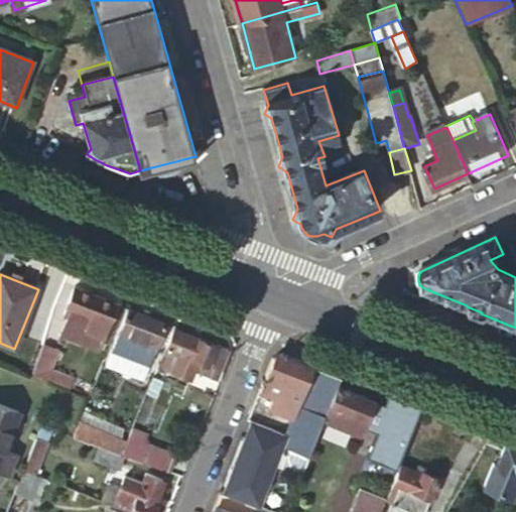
[(118,305),(76,288),(65,316),(69,318),(60,337),(74,341),(99,351),(118,305)]
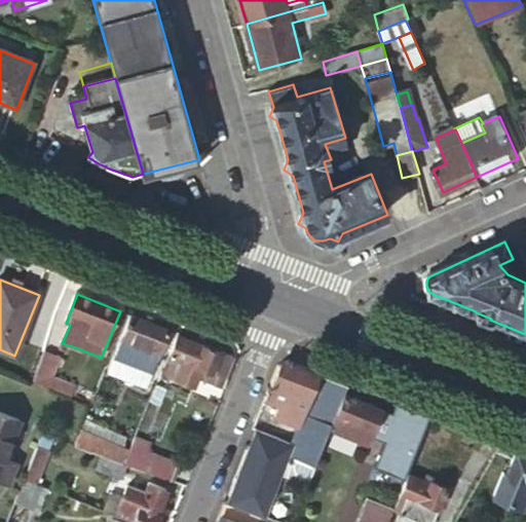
[(171,332),(133,317),(109,374),(148,388),(171,332)]
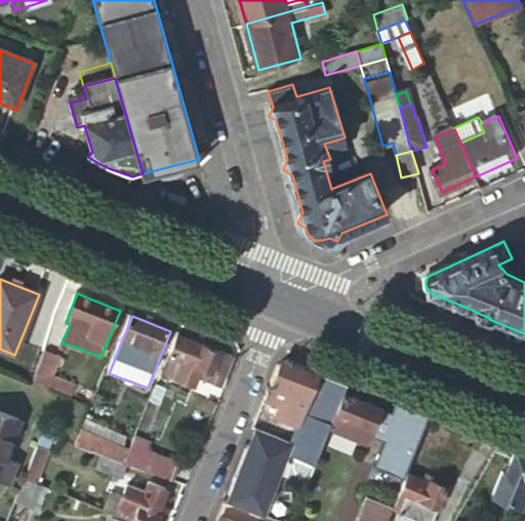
[(167,364),(165,363),(161,374),(196,388),(200,378),(216,385),(219,374),(226,375),(233,357),(219,353),(219,351),(203,344),(202,346),(178,336),(167,364)]
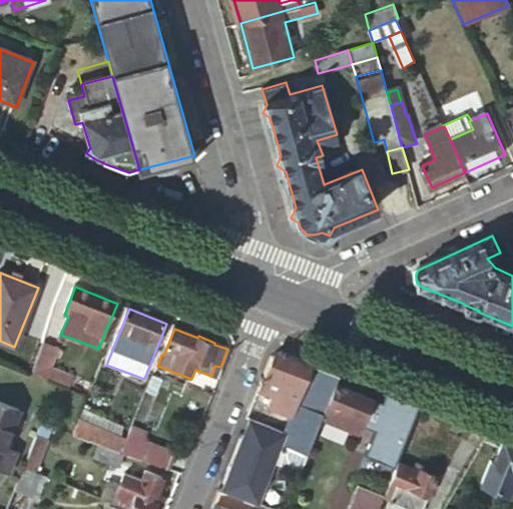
[(44,344),(36,366),(33,375),(90,397),(93,388),(49,371),(57,349),(44,344)]
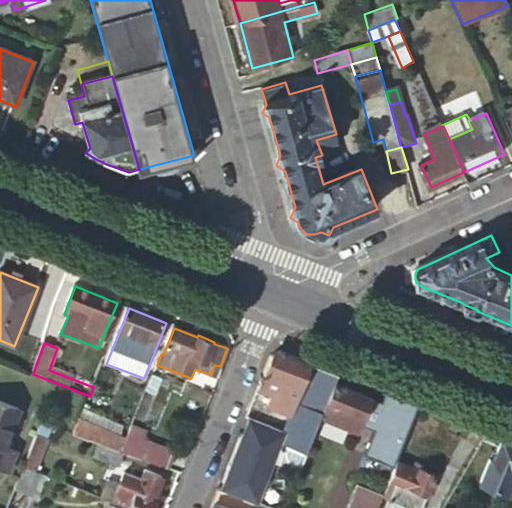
[(292,416),(285,432),(281,443),(297,449),(305,452),(308,454),(313,443),(337,383),(340,376),(282,353),(272,357),(260,389),(273,394),(268,406),(292,416)]
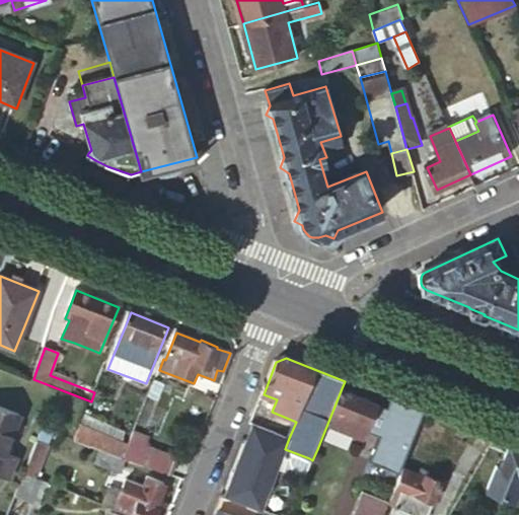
[(317,449),(331,454),(341,431),(365,441),(379,405),(342,388),(317,449)]
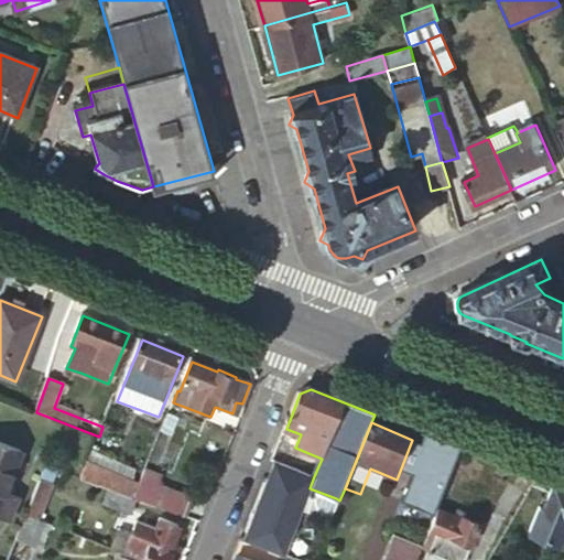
[(0,505),(4,494),(22,452),(0,442),(0,505)]
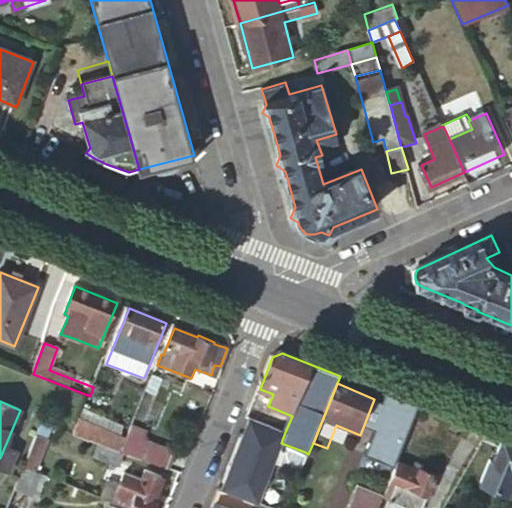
[(285,432),(252,418),(227,482),(261,496),(281,443),(285,432)]
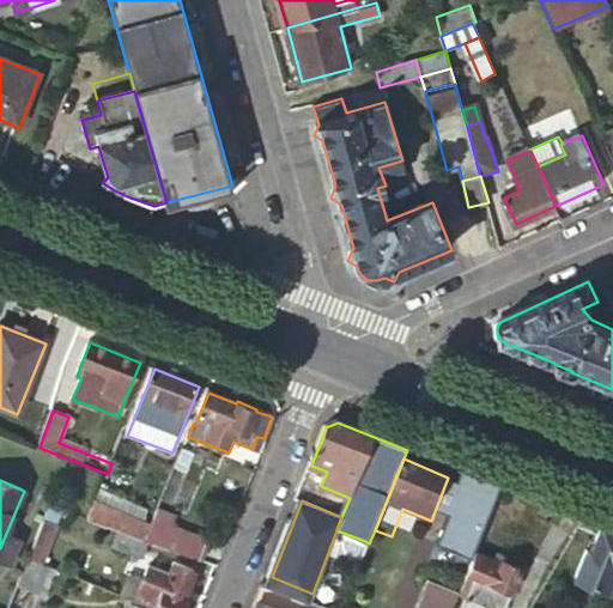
[(114,510),(96,503),(89,521),(107,528),(114,510)]
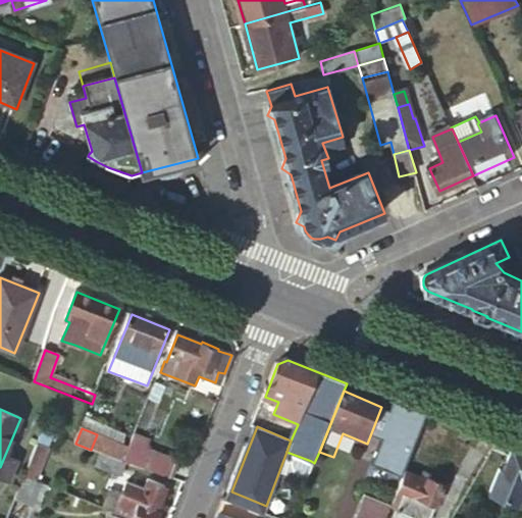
[(44,431),(25,477),(38,482),(55,436),(44,431)]
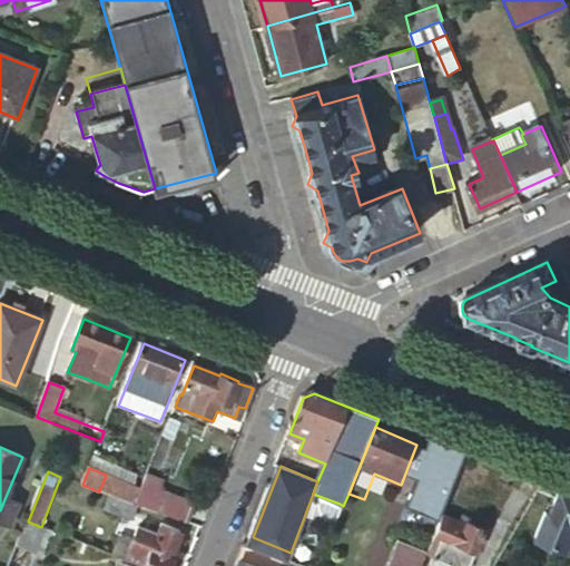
[(107,471),(106,475),(99,491),(112,496),(133,504),(140,484),(107,471)]
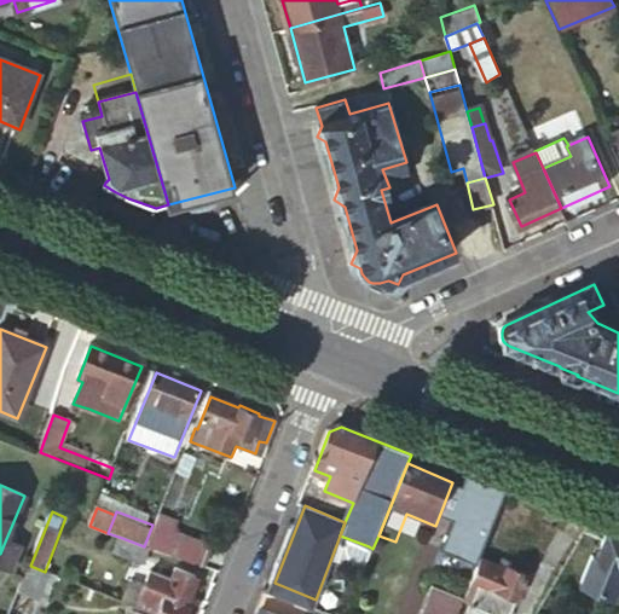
[(154,549),(204,568),(212,548),(173,533),(178,522),(160,516),(148,548),(154,549)]
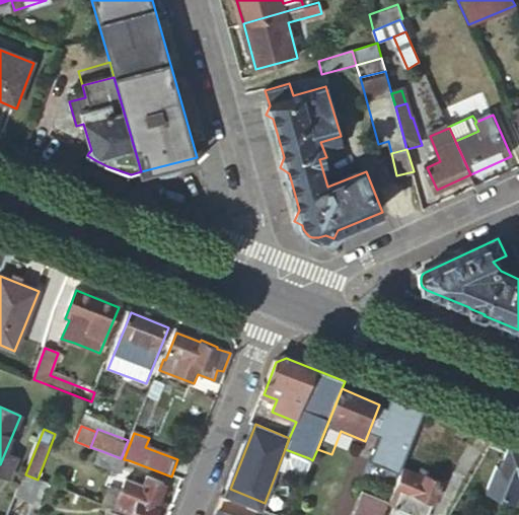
[(518,449),(510,446),(501,469),(497,468),(488,492),(515,502),(518,491),(518,449)]
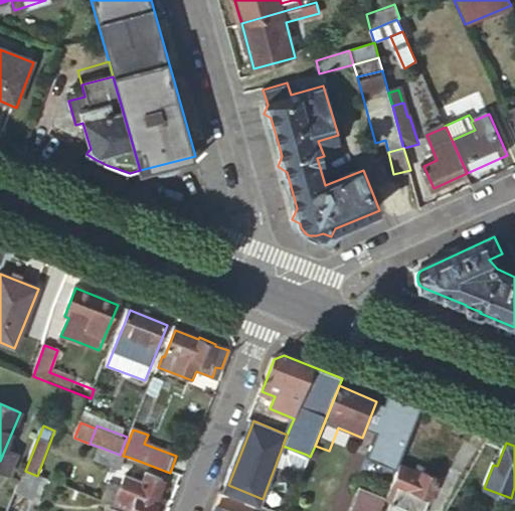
[(310,457),(306,468),(320,473),(329,451),(315,446),(310,457)]
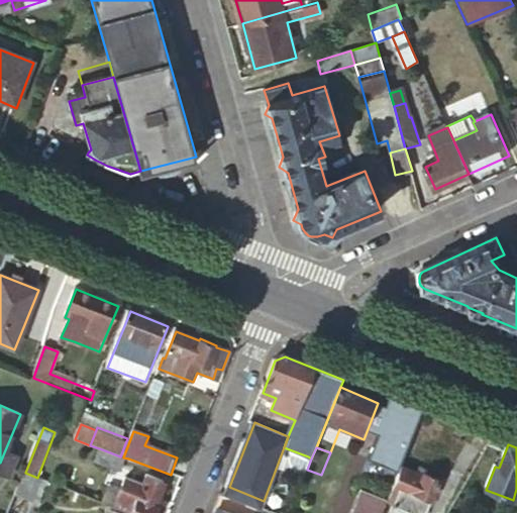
[(122,473),(128,458),(123,457),(120,456),(102,449),(96,463),(122,473)]
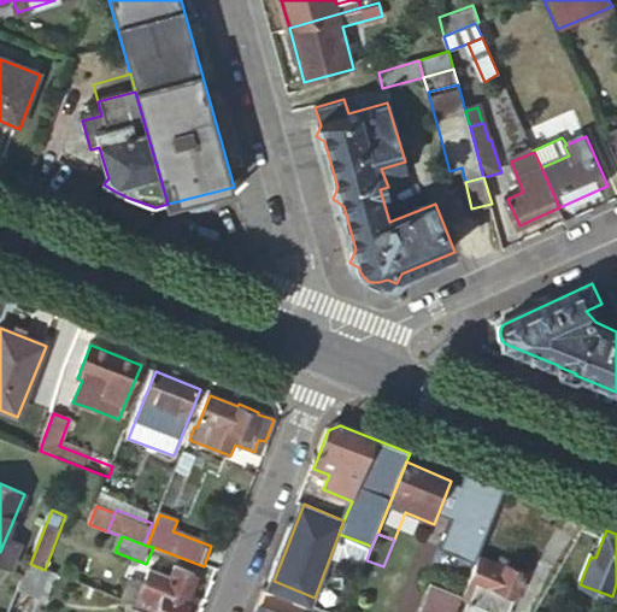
[(5,540),(0,552),(0,564),(12,570),(22,546),(5,540)]
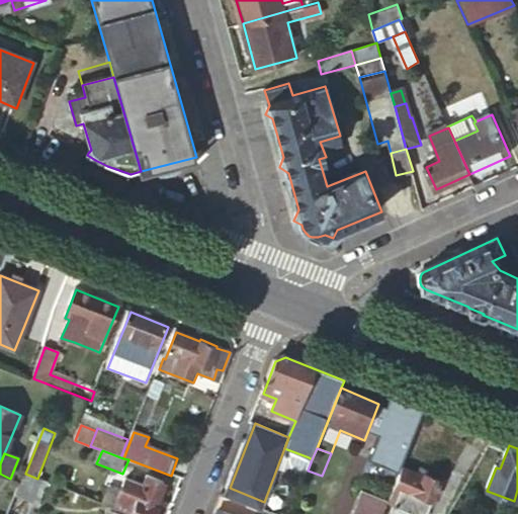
[(309,457),(300,454),(298,459),(307,463),(309,457)]
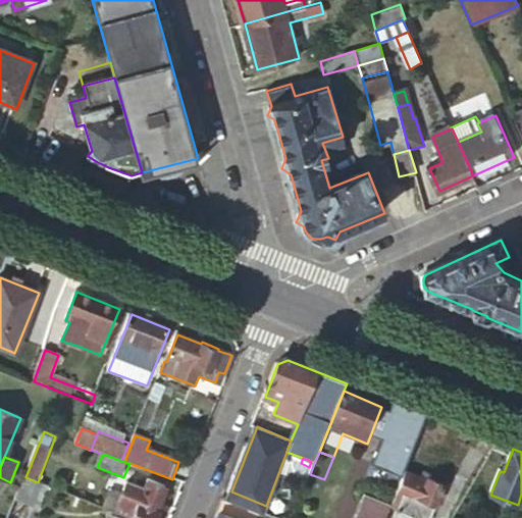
[(428,482),(406,473),(399,491),(406,494),(399,513),(412,517),(433,517),(447,484),(430,477),(428,482)]
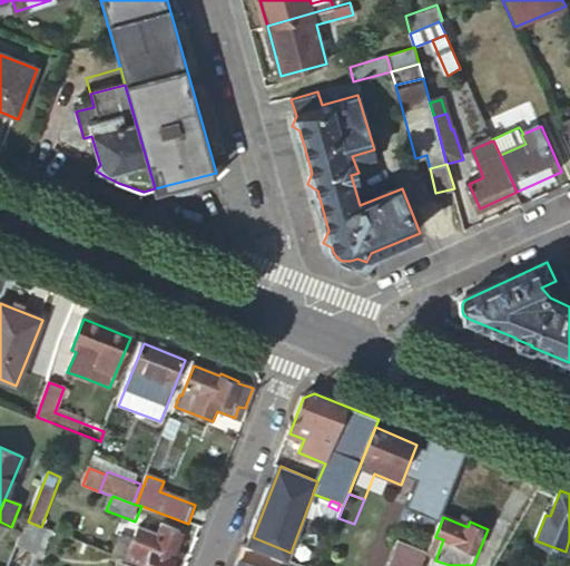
[(28,521),(18,547),(40,556),(50,530),(41,527),(28,521)]
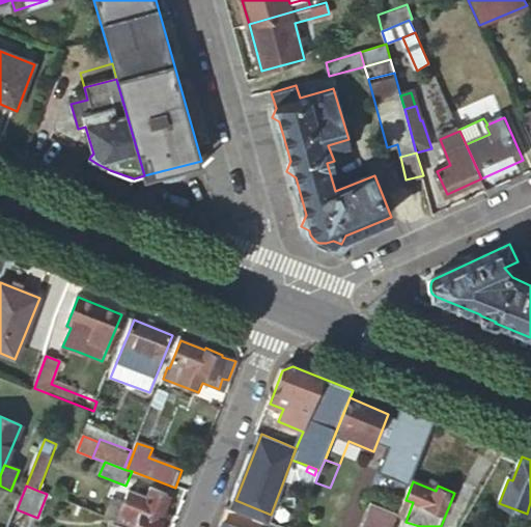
[(118,522),(131,526),(160,526),(163,520),(161,520),(170,497),(151,489),(147,498),(130,492),(126,503),(118,522)]
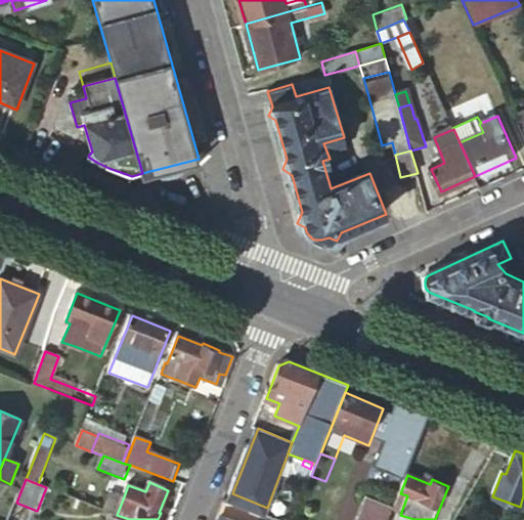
[(117,515),(124,496),(113,492),(105,511),(117,515)]
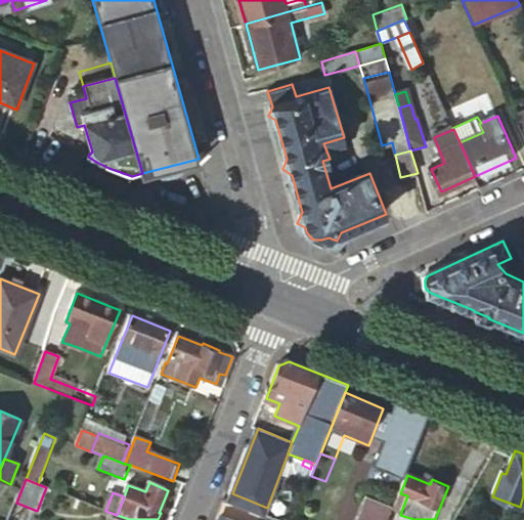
[(263,517),(267,508),(232,493),(228,504),(263,517)]
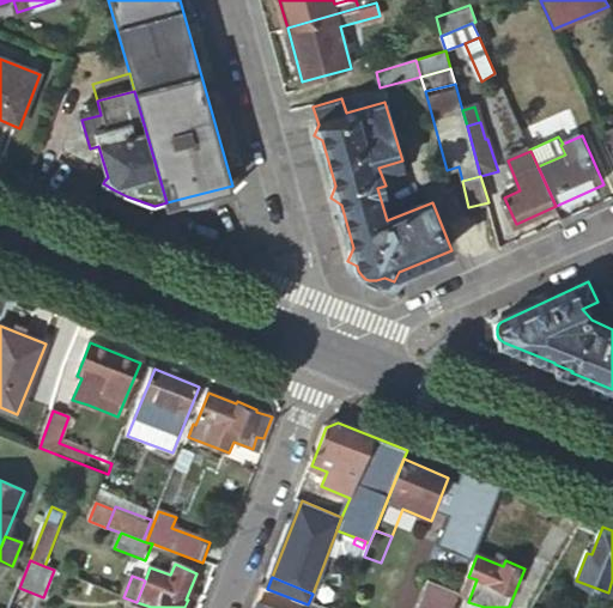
[(461,594),(460,599),(468,602),(477,579),(468,577),(461,594)]
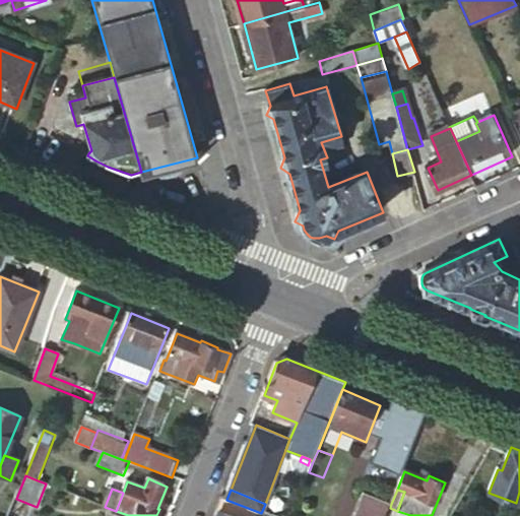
[(387,515),(390,508),(391,504),(365,494),(355,515),(387,515)]
